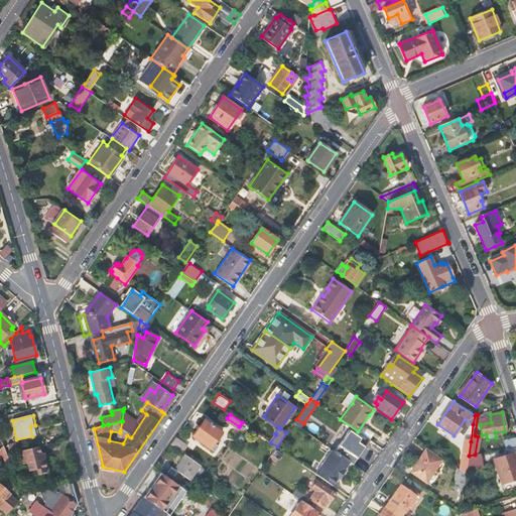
[(204,419),(192,436),(210,448),(214,442),(222,431),(204,419)]
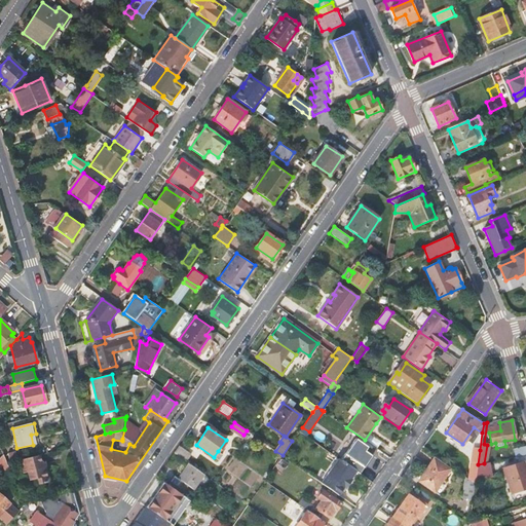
[(299,431),(303,434),(306,436),(309,431),(302,427),(299,431)]
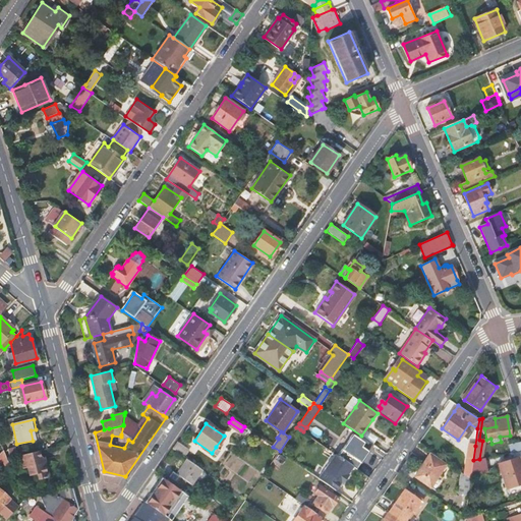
[(112,436),(110,445),(124,448),(128,440),(121,435),(121,437),(112,436)]
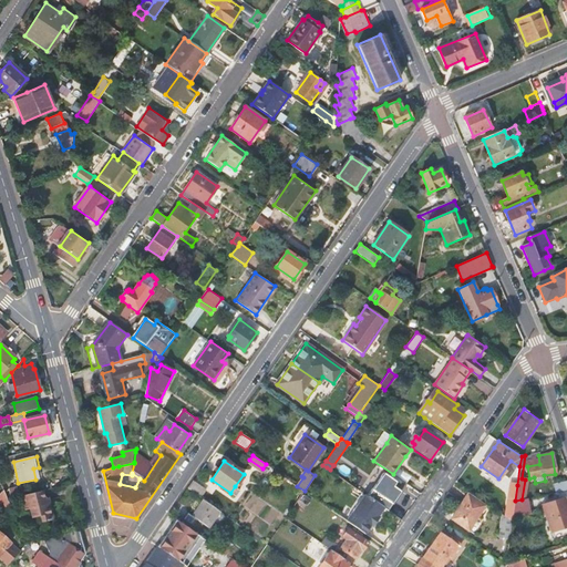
[(384,473),(368,496),(383,507),(388,511),(392,504),(393,504),(402,492),(398,488),(403,481),(394,475),(391,477),(384,473)]
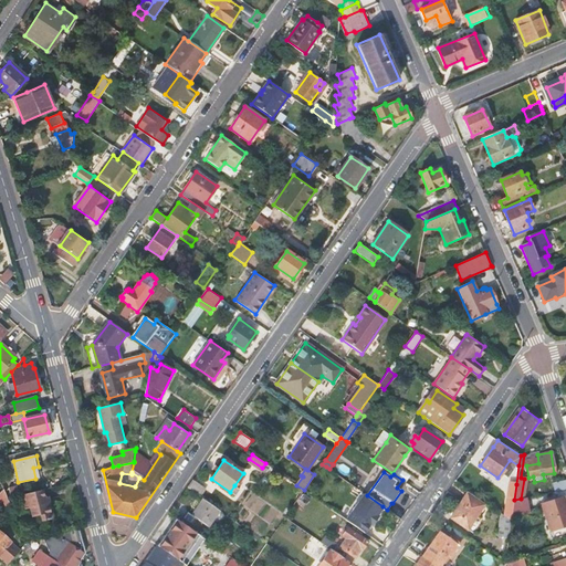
[(565,478),(554,481),(556,490),(565,488),(565,478)]
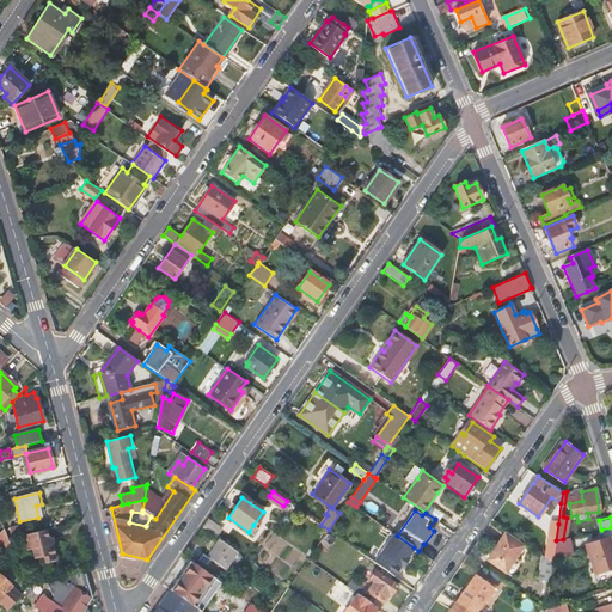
[(204,527),(216,537),(222,528),(209,520),(204,527)]
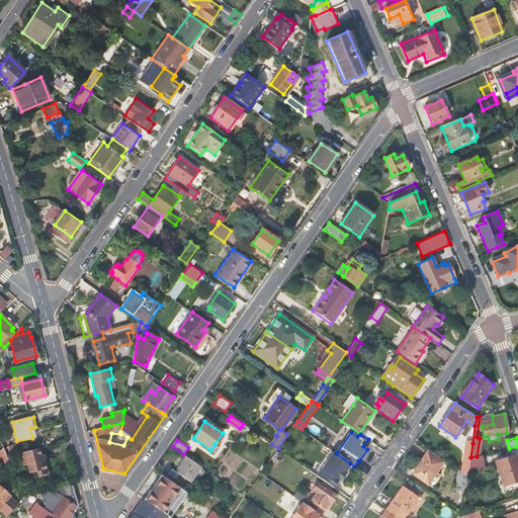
[(462,455),(460,470),(467,476),(468,471),(470,457),(472,443),(465,442),(463,455),(462,455)]
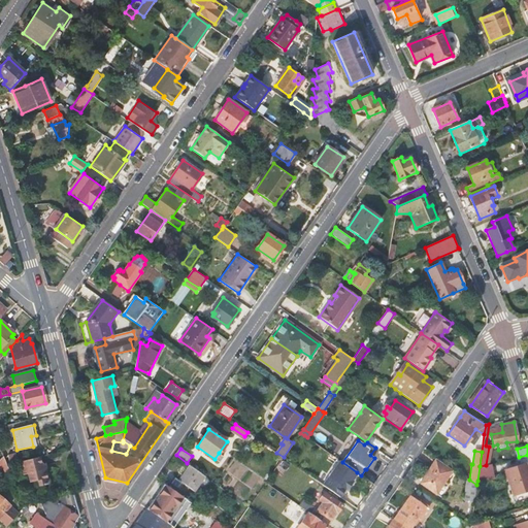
[(8,455),(9,461),(10,464),(14,463),(18,463),(14,453),(8,455)]
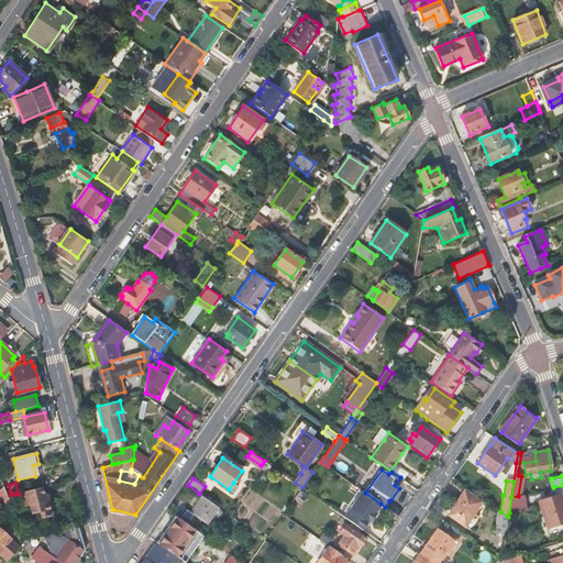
[(229,489),(234,493),(239,487),(233,483),(229,489)]
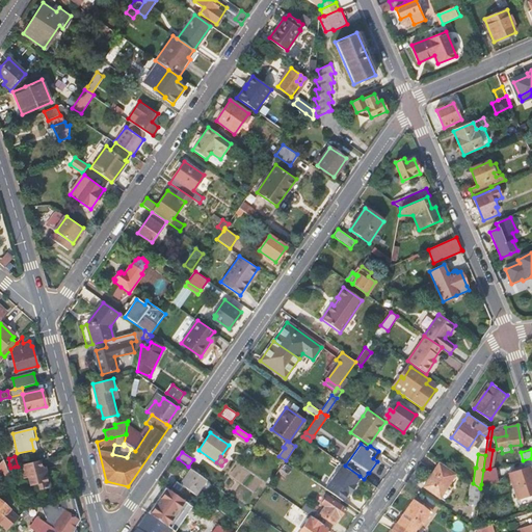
[(15,467),(19,481),(23,480),(25,487),(31,485),(33,493),(45,489),(41,474),(37,475),(35,461),(18,467),(15,467)]
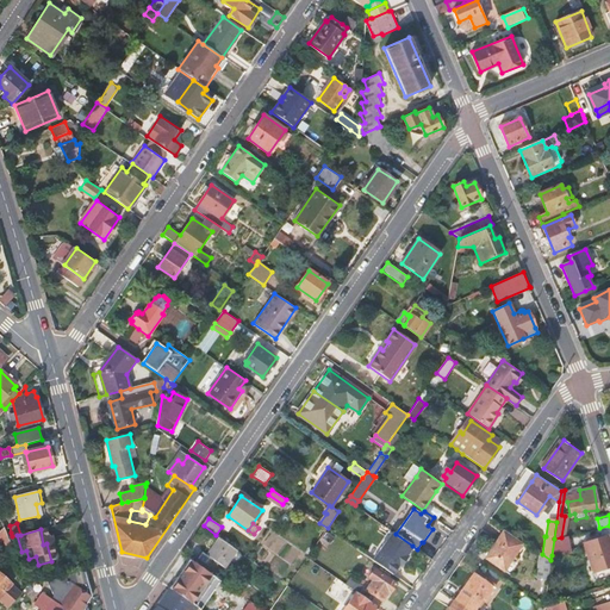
[(504,530),(486,556),(504,570),(522,543),(504,530)]
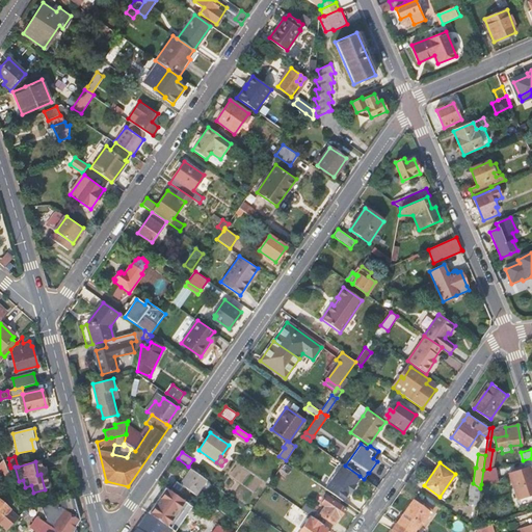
[(325,488),(343,501),(348,494),(349,495),(355,484),(354,484),(360,476),(345,466),(342,463),(325,488)]
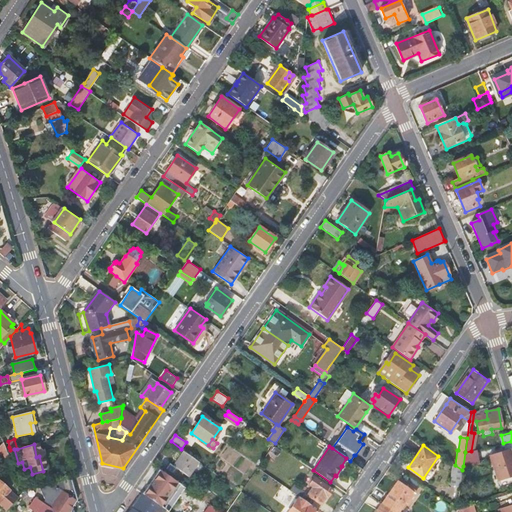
[(511,457),(509,448),(489,455),(498,480),(511,474),(511,457)]
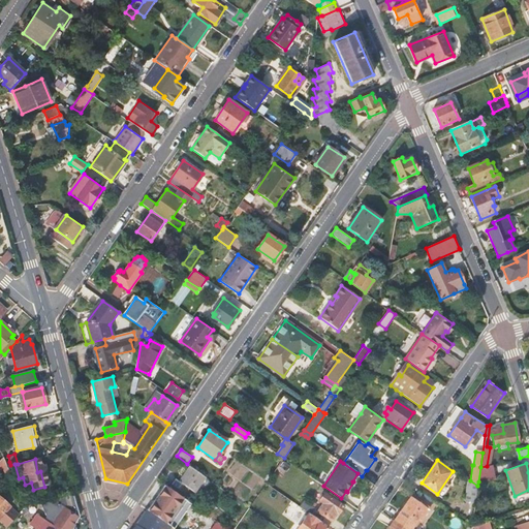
[(480,467),(478,481),(494,478),(491,465),(487,466),(480,467)]
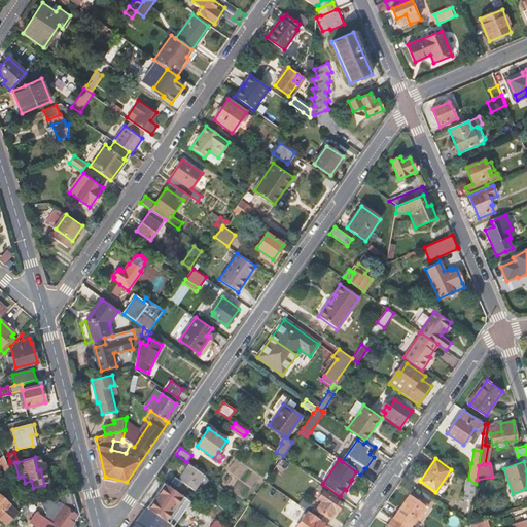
[(175,478),(171,483),(181,490),(185,485),(194,491),(205,476),(189,465),(179,480),(175,478)]
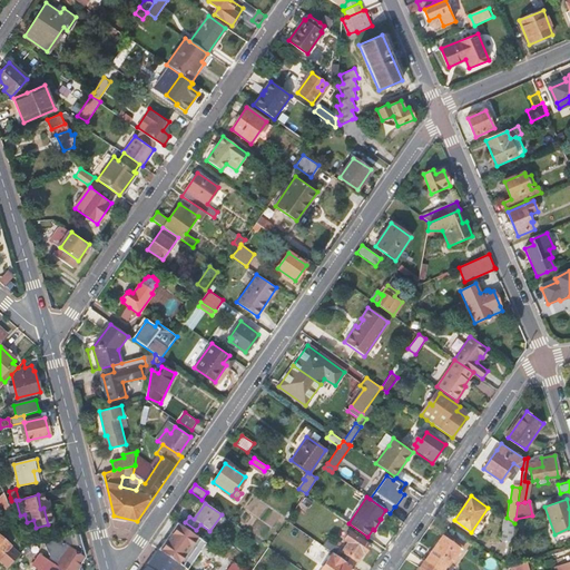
[(504,517),(501,540),(512,541),(514,523),(507,518),(504,517)]
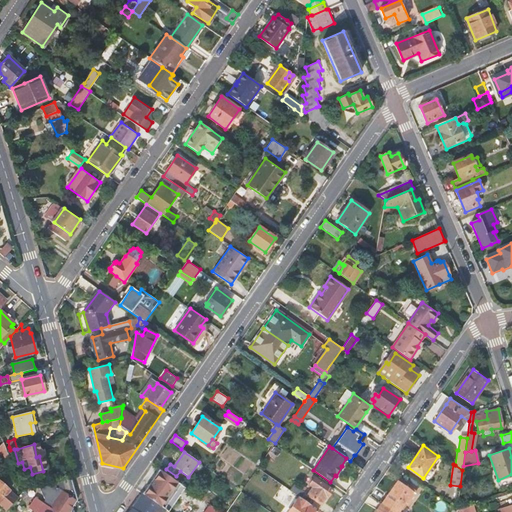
[(159,470),(142,494),(165,510),(167,511),(168,511),(185,488),(159,470)]
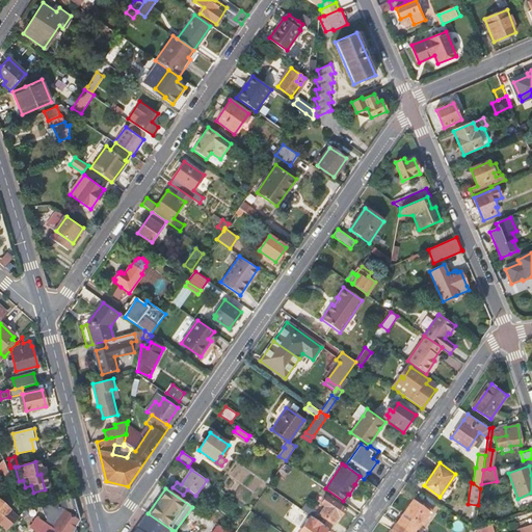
[(325,506),(319,515),(334,525),(339,516),(341,517),(346,510),(326,497),(322,504),(325,506)]
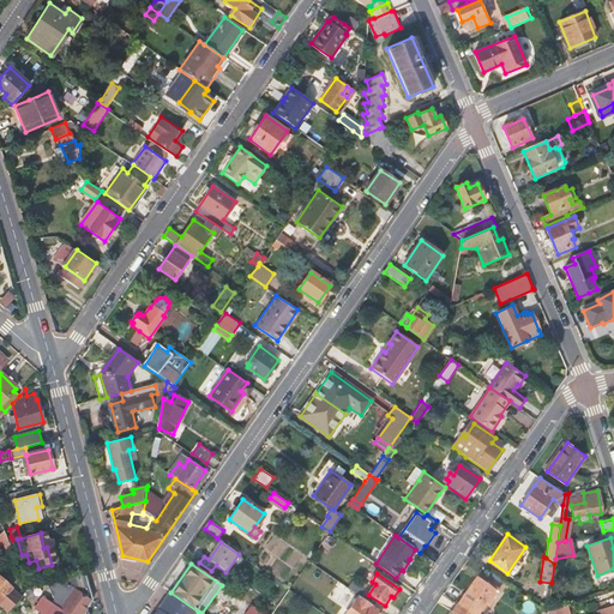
[(35,609),(41,613),(83,613),(83,612),(91,601),(85,575),(46,584),(55,601),(53,605),(43,599),(35,609)]
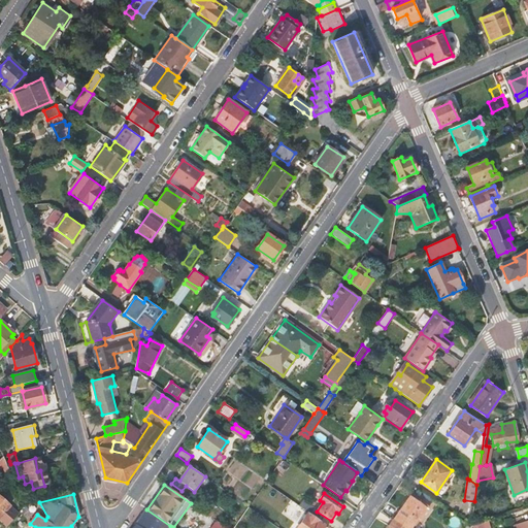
[(410,496),(394,519),(406,527),(409,527),(426,506),(410,496)]
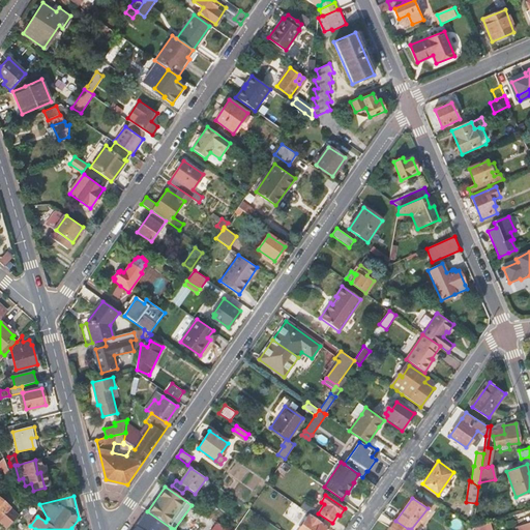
[(0,522),(7,528),(19,517),(0,499),(0,522)]
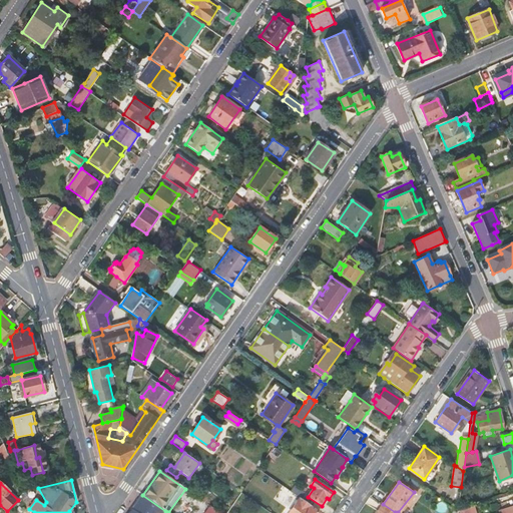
[(292,491),(301,498),(302,499),(306,493),(296,486),(292,491)]
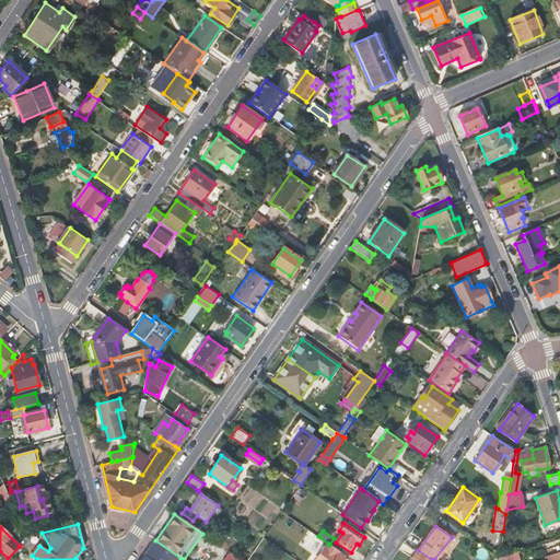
[(155,540),(141,559),(179,559),(181,558),(155,540)]
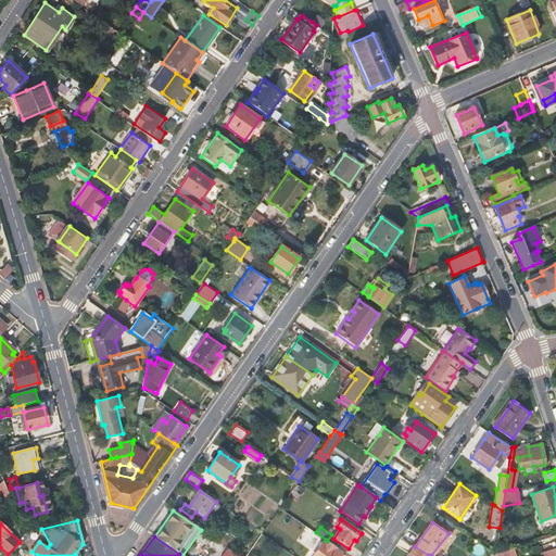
[(521,536),(510,540),(513,546),(523,543),(521,536)]
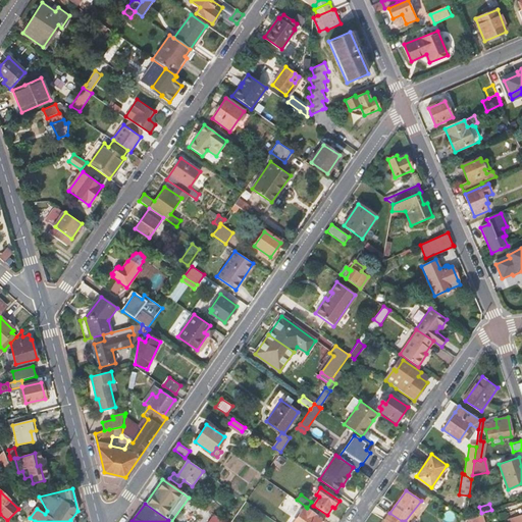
[(508,521),(517,519),(517,521),(521,521),(521,505),(505,511),(508,521)]
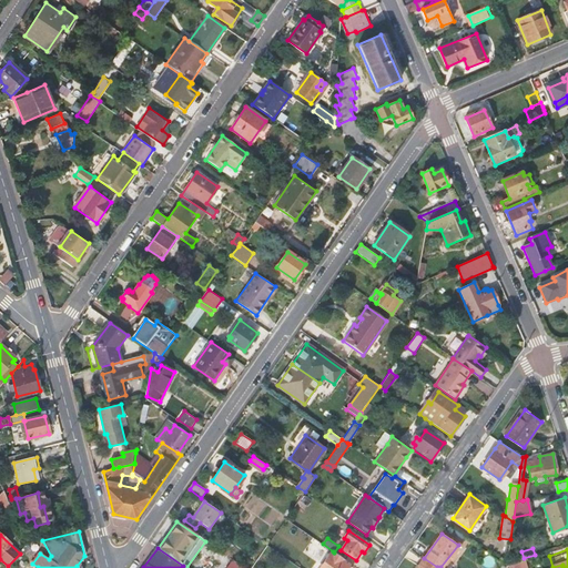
[(333,551),(321,567),(352,567),(344,561),(345,559),(334,553),(333,551)]
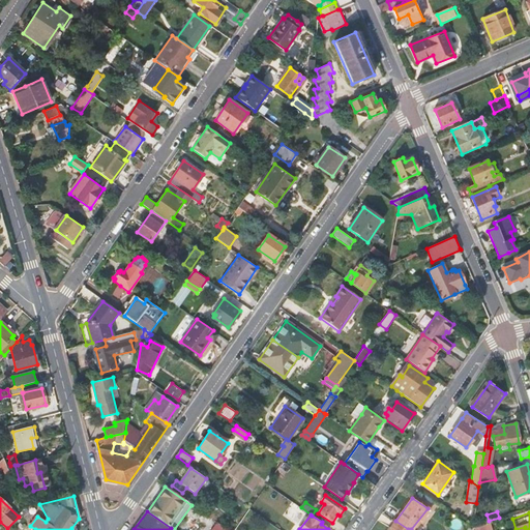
[(408,529),(395,521),(389,529),(408,529)]
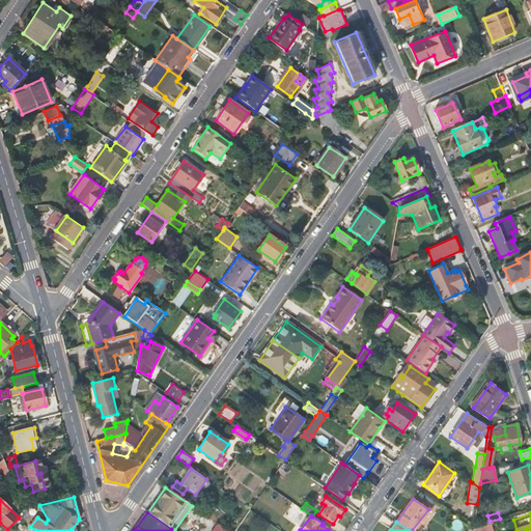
[(473,530),(486,530),(497,528),(495,522),(492,523),(473,529),(473,530)]
